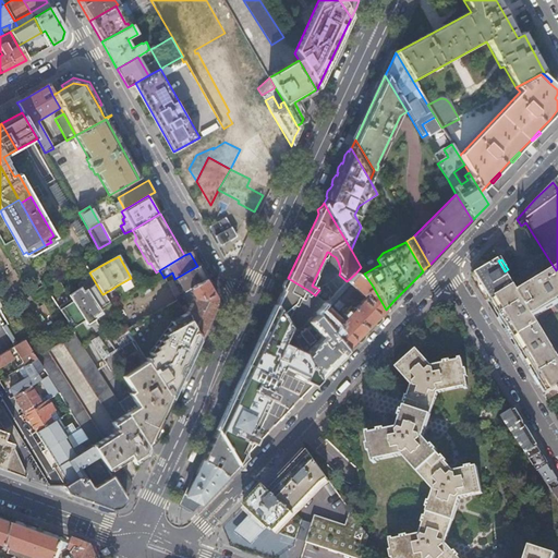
[(473,277),(488,301),(514,286),(505,271),(498,261),(473,277)]
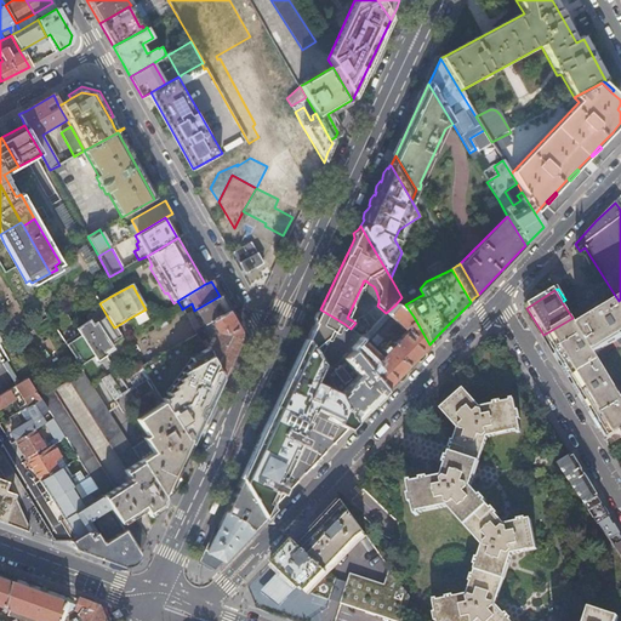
[(573,318),(594,354),(620,337),(620,303),(619,301),(614,294),(573,318)]
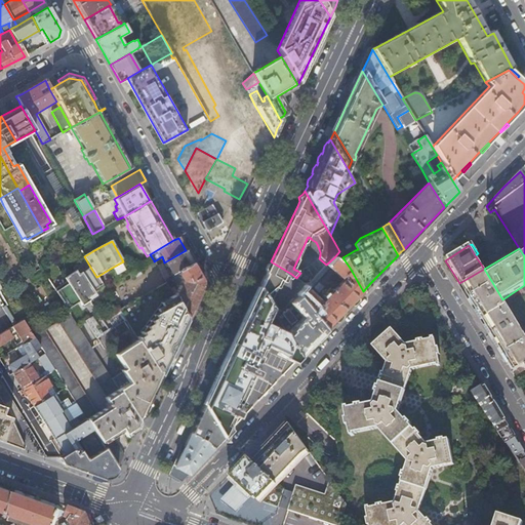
[(192,263),(186,250),(164,263),(171,275),(175,273),(192,263)]
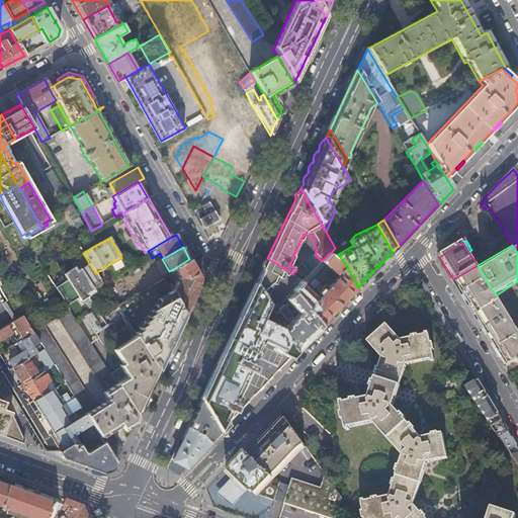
[(294,291),(294,292),(307,308),(311,304),(317,309),(312,314),(317,320),(322,326),(325,323),(340,307),(356,288),(358,287),(345,264),(338,254),(336,257),(333,257),(330,254),(322,261),(319,265),(307,279),(306,279),(309,281),(324,264),(336,274),(337,272),(340,274),(330,284),(328,282),(326,283),(327,285),(326,286),(327,287),(325,290),(320,286),(316,290),(320,294),(317,298),(301,284),(297,288),(294,291)]
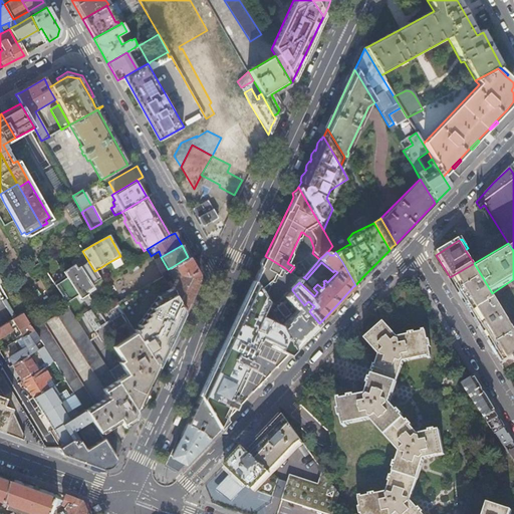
[(433,257),(446,279),(450,277),(436,255),(433,257)]
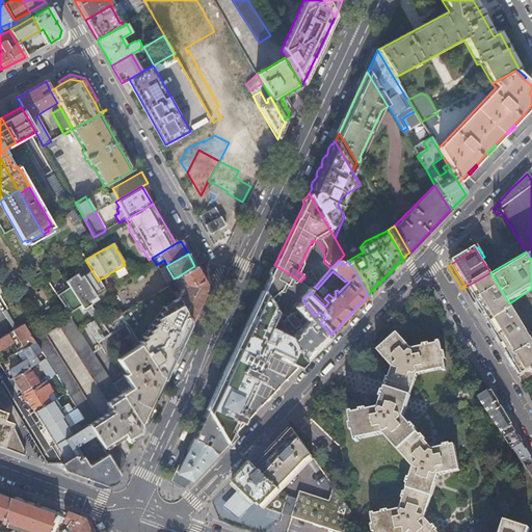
[(274,265),(274,266),(270,267),(268,272),(269,277),(267,281),(263,291),(278,318),(280,320),(293,308),(302,300),(302,299),(306,296),(310,292),(311,291),(312,290),(302,284),(300,282),(295,277),(274,265)]
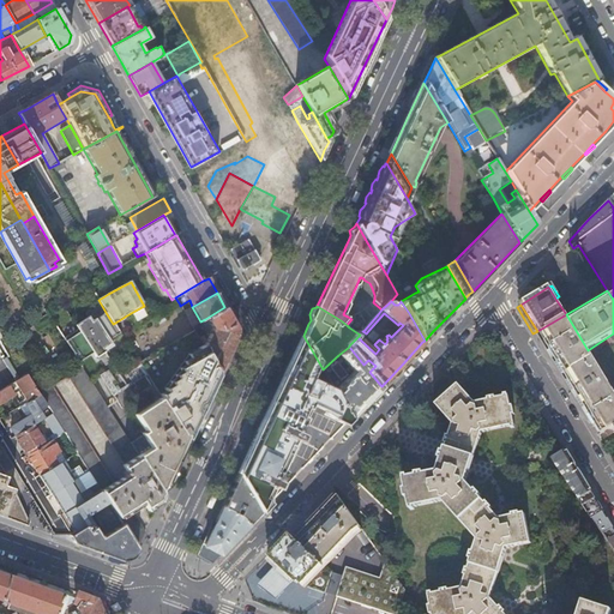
[(205,341),(203,345),(218,374),(227,357),(236,337),(236,332),(236,327),(224,307),(205,319),(211,329),(205,341)]
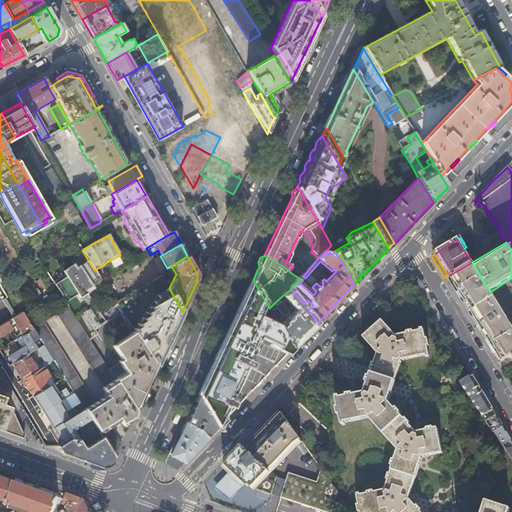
[(65,302),(77,294),(80,298),(87,294),(84,290),(90,286),(89,284),(99,277),(94,270),(89,262),(77,270),(73,265),(63,272),(65,275),(66,277),(54,285),(65,302)]
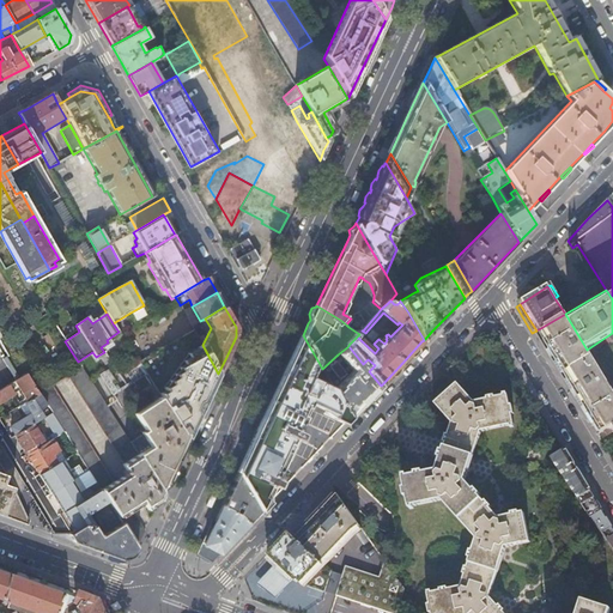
[(562,370),(589,354),(587,350),(565,314),(536,331),(562,370)]
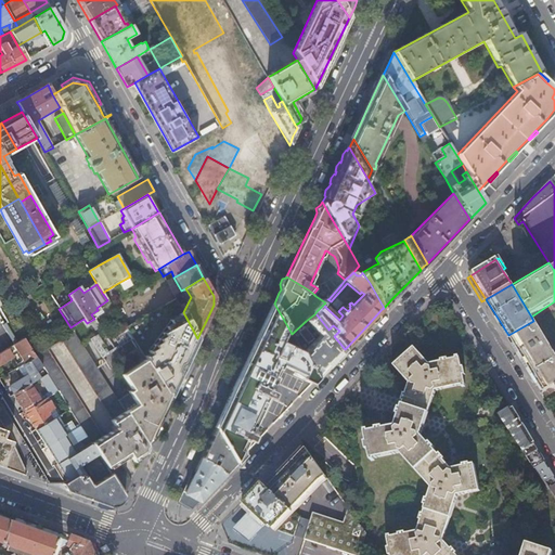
[(173,295),(176,299),(183,312),(185,308),(177,293),(173,295)]
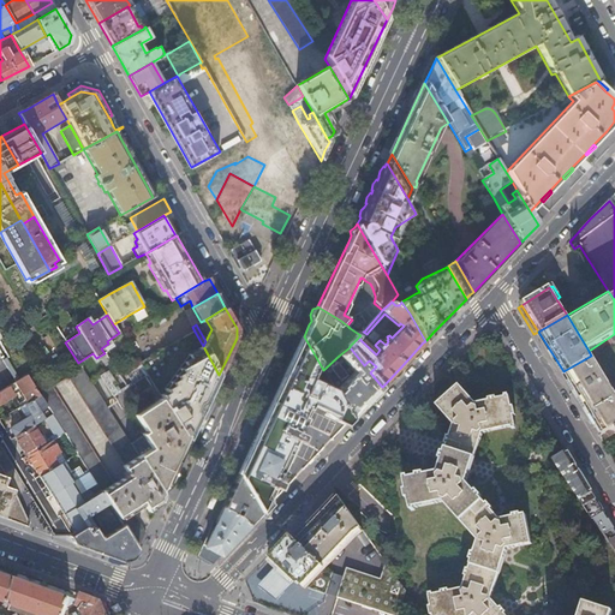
[(78,330),(64,340),(65,342),(79,333),(78,330)]
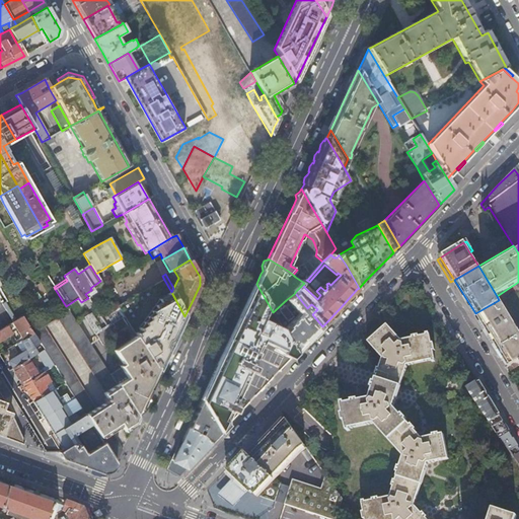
[(164,280),(142,293),(171,345),(174,339),(180,326),(184,317),(184,316),(171,292),(164,280)]
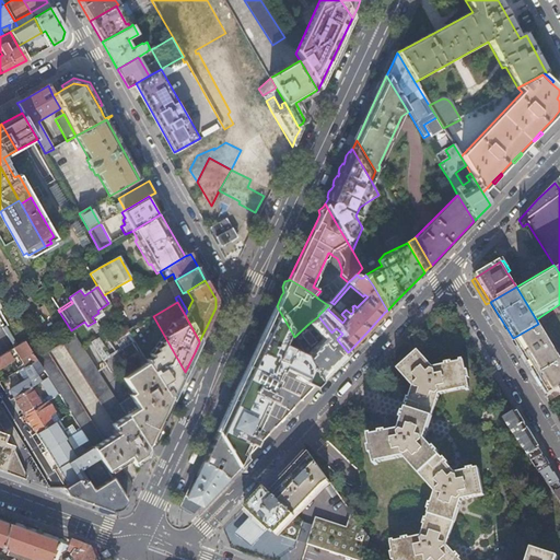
[(108,303),(97,311),(98,313),(109,305),(108,303)]
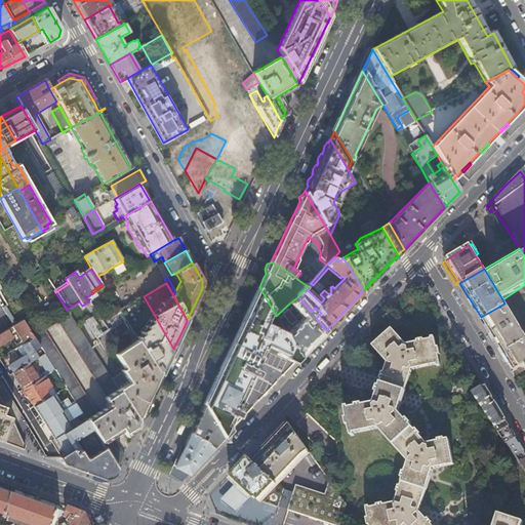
[(109,286),(105,288),(110,296),(114,294),(109,286)]
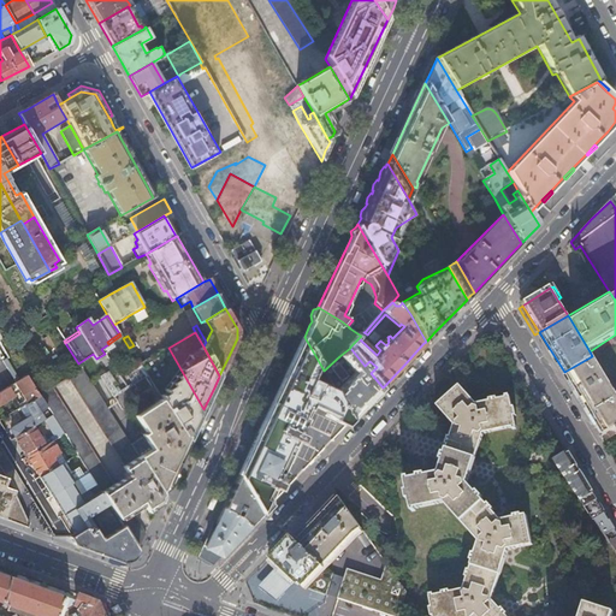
[(242,468),(238,477),(246,487),(254,502),(262,514),(265,510),(271,505),(266,499),(271,490),(277,492),(278,490),(279,490),(283,484),(282,483),(283,479),(278,477),(294,443),(300,445),(301,442),(303,443),(306,436),(304,434),(307,431),(301,428),(313,406),(330,413),(327,418),(345,426),(351,419),(338,395),(324,371),(323,368),(304,337),(291,365),(266,419),(258,437),(248,457),(242,468)]
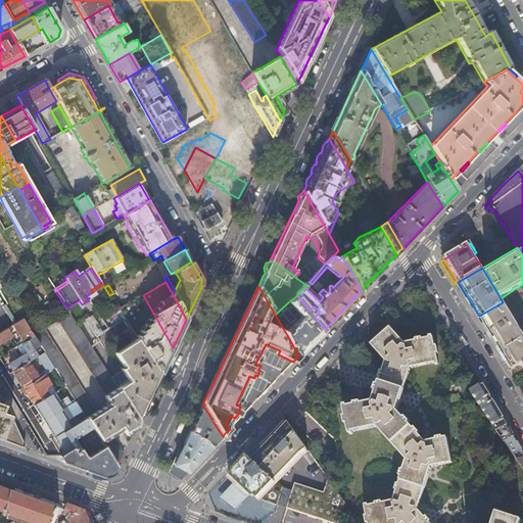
[(176,341),(173,347),(143,295),(119,310),(125,320),(138,339),(138,340),(136,341),(154,370),(156,369),(160,375),(162,369),(165,368),(164,366),(164,365),(169,362),(169,359),(174,355),(176,349),(176,341)]
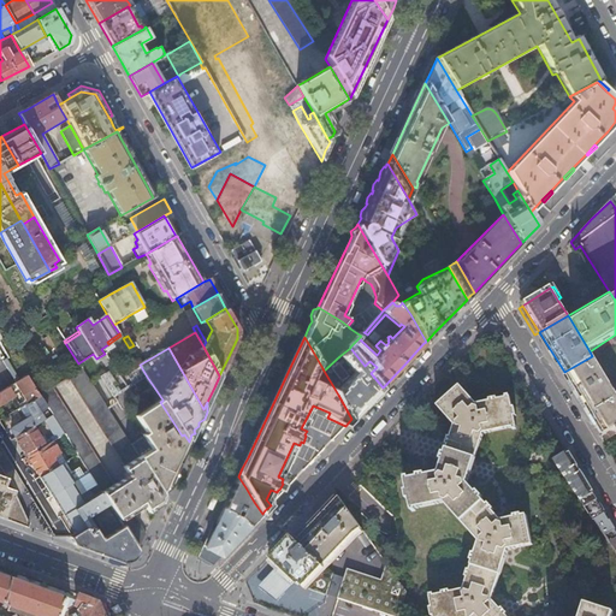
[(339,356),(324,371),(338,395),(351,419),(365,407),(383,388),(377,380),(371,373),(367,368),(365,366),(350,348),(339,356)]
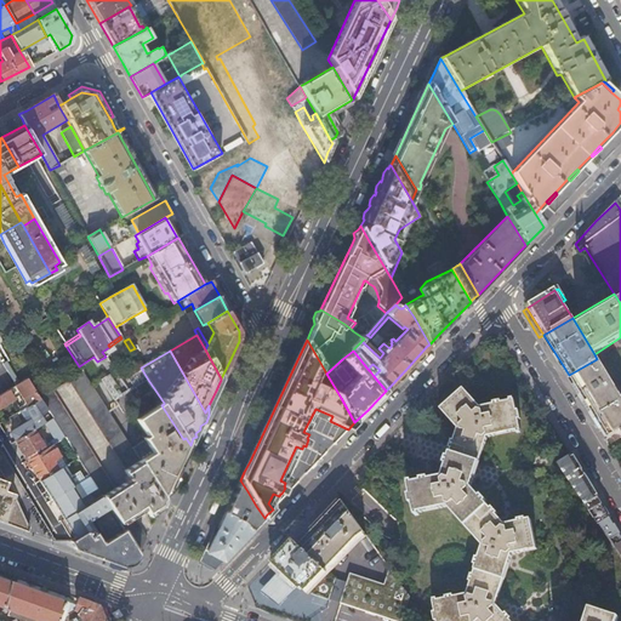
[(620,396),(597,359),(569,375),(596,420),(602,428),(608,438),(620,429),(620,396)]
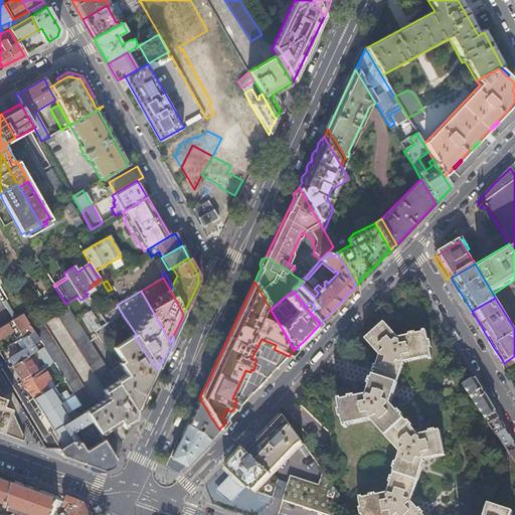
[(117,305),(105,312),(111,322),(123,315),(117,305)]
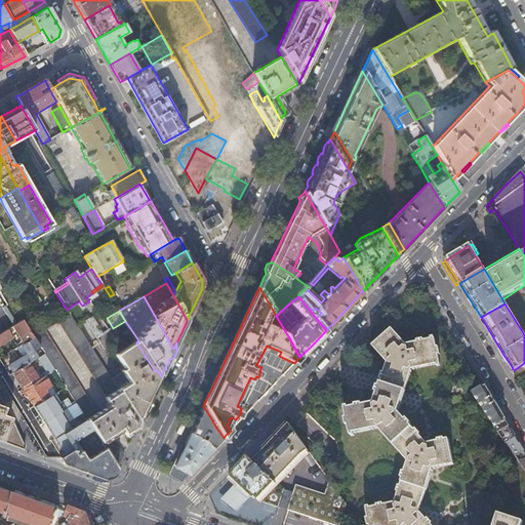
[(72,318),(70,315),(57,322),(108,402),(107,403),(108,405),(107,406),(96,412),(44,330),(34,337),(39,346),(44,354),(54,370),(82,413),(86,419),(116,469),(123,454),(111,436),(121,429),(125,435),(135,431),(138,422),(136,418),(117,390),(111,379),(72,318)]
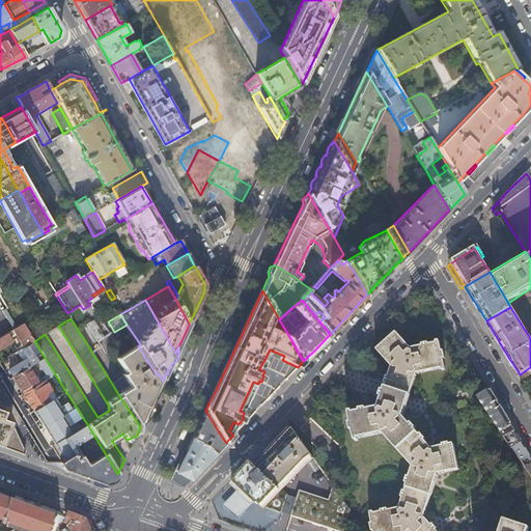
[(23,324),(0,338),(0,347),(19,337),(24,347),(34,341),(23,324)]
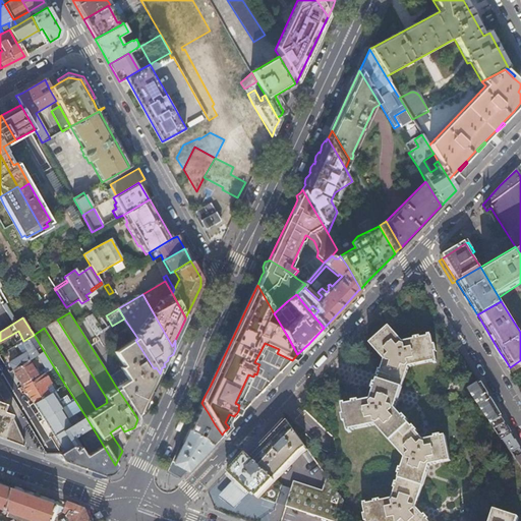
[(89,317),(84,320),(91,328),(94,326),(89,317)]
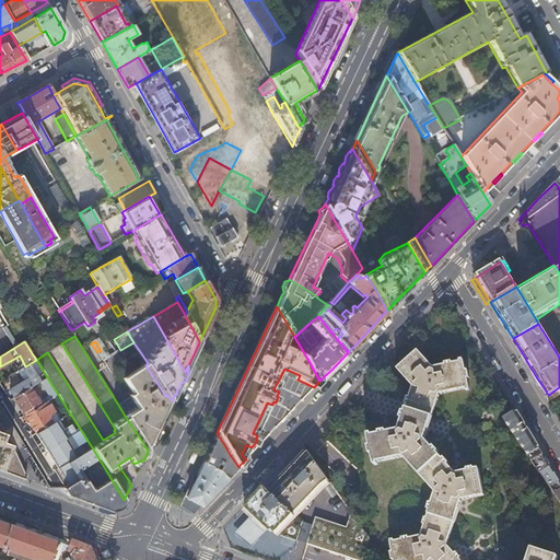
[(555,559),(556,557),(529,548),(525,559),(456,559),(445,547),(462,503),(482,498),(479,469),(473,470),(473,468),(465,470),(465,471),(452,475),(442,463),(443,462),(441,457),(439,459),(434,454),(435,452),(432,447),(430,450),(422,441),(436,397),(462,392),(462,394),(466,393),(464,382),(467,382),(464,365),(462,365),(461,360),(457,361),(458,364),(450,365),(450,364),(442,365),(442,368),(431,370),(415,353),(395,372),(411,389),(396,431),(371,438),(370,435),(365,436),(368,447),(365,447),(368,456),(370,456),(372,468),(375,467),(375,465),(401,459),(434,494),(430,506),(428,506),(426,512),(428,513),(424,522),(422,521),(420,527),(422,528),(419,538),(407,540),(407,539),(400,540),(400,543),(393,544),(392,541),(388,543),(391,555),(389,556),(389,559),(555,559)]
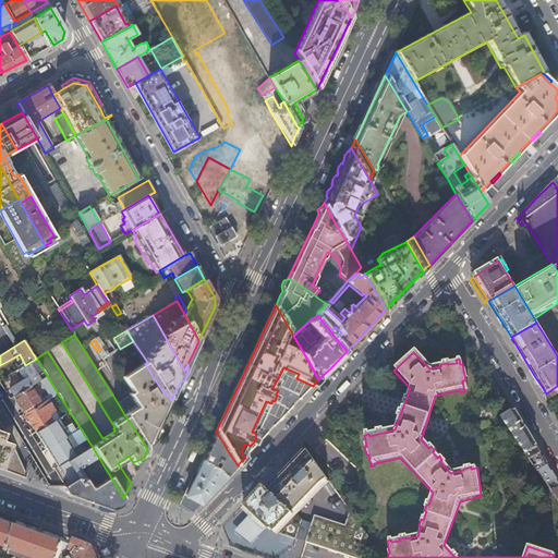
[(41,367),(36,359),(25,365),(17,370),(22,376),(13,386),(14,387),(10,390),(14,397),(29,387),(39,380),(36,374),(41,367)]
